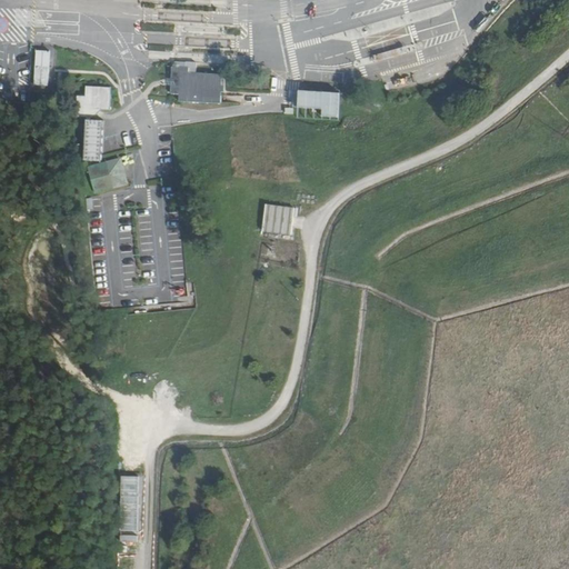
[(45,10),(43,18),(62,20),(63,13),(45,10)]
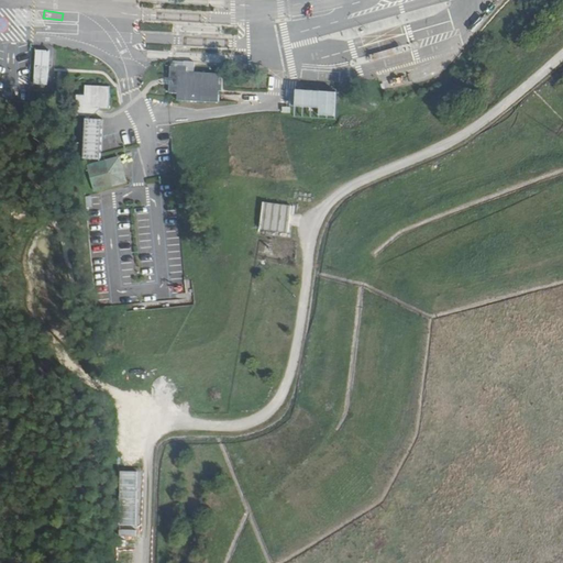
[(40,64),(42,46),(34,44),(31,62),(40,64)]
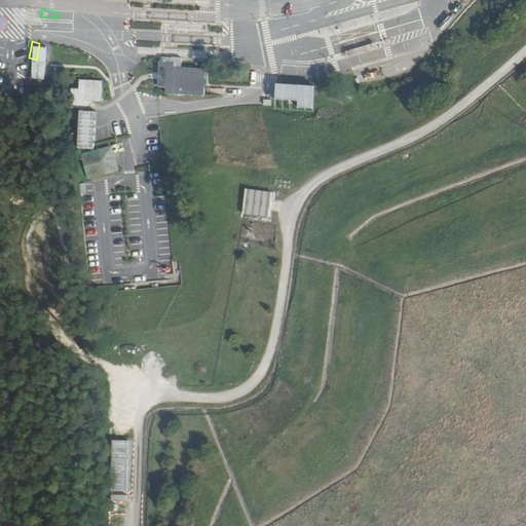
[(202,96),(204,70),(181,68),(181,58),(159,58),(157,87),(166,87),(166,94),(202,96)]
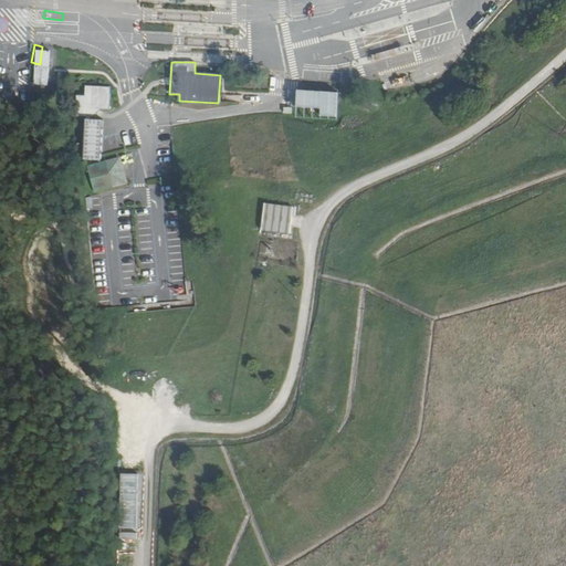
[(102,159),(104,121),(91,119),(92,117),(94,117),(94,108),(109,109),(111,87),(85,85),(84,96),(79,96),(77,115),(87,116),(84,158),(102,159)]
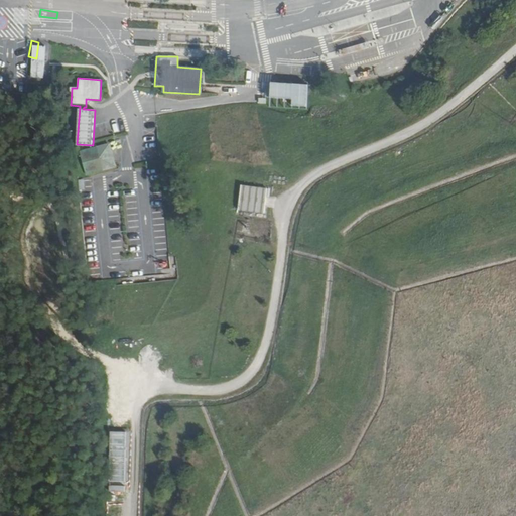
[(290,100),(293,82),(264,80),(262,95),(277,97),(276,101),(290,100)]
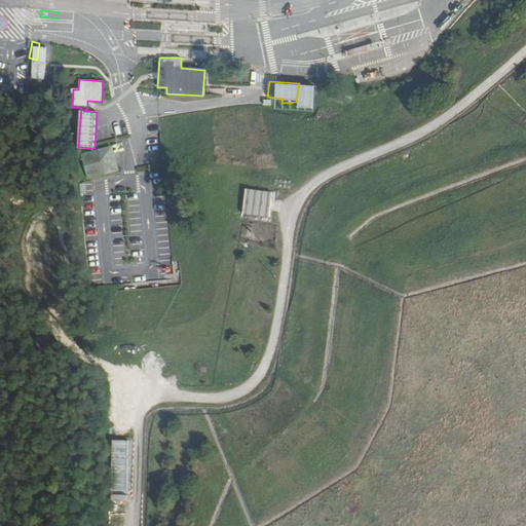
[(118,171),(112,148),(83,155),(88,178),(118,171)]
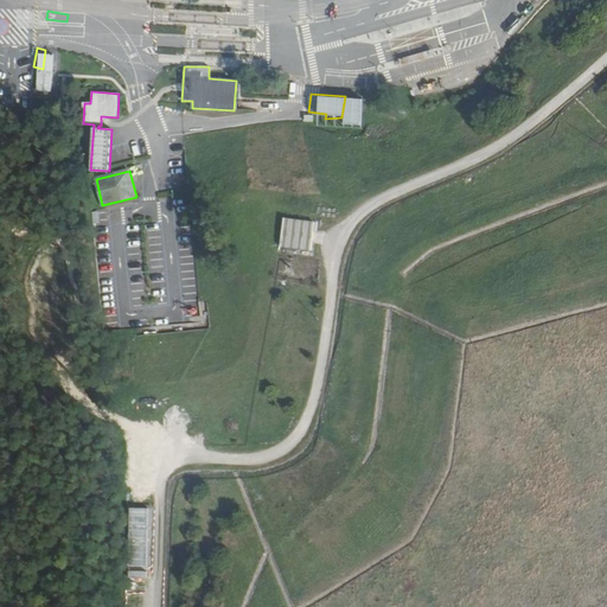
[(313,224),(285,219),(280,248),(310,253),(313,224)]
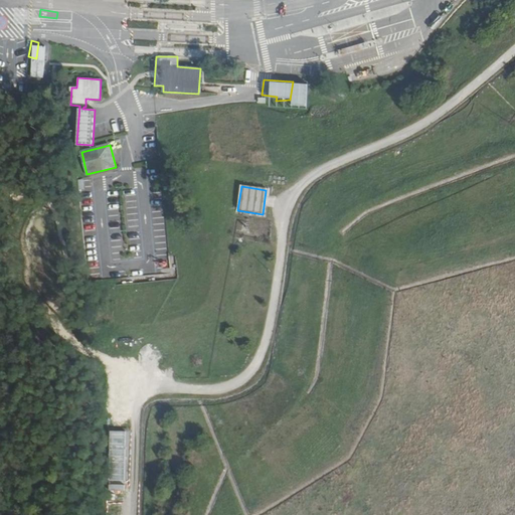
[(160,350),(160,366),(174,365),(173,350),(160,350)]
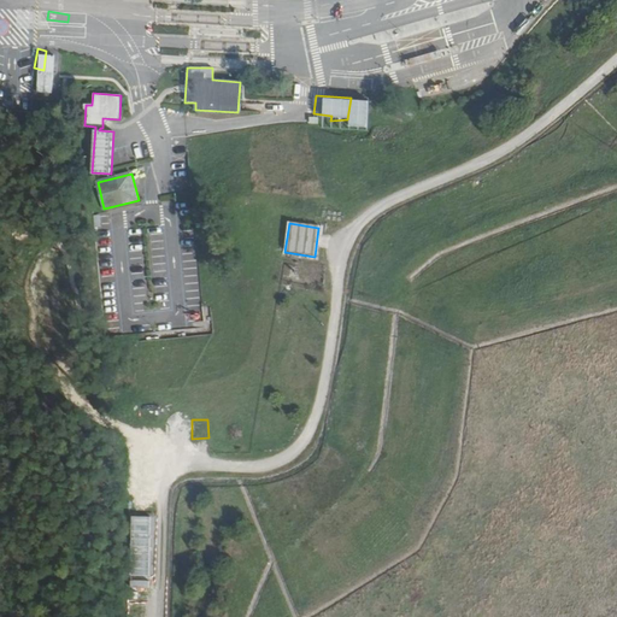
[(129,516),(127,586),(147,587),(150,517),(129,516)]
